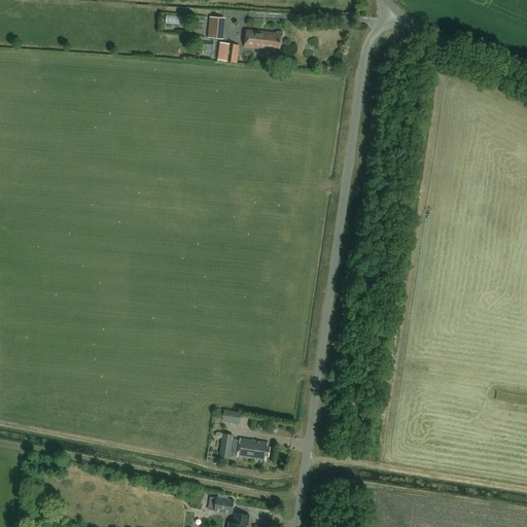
[(167,25),(183,25),(183,15),(167,15),(167,25)]
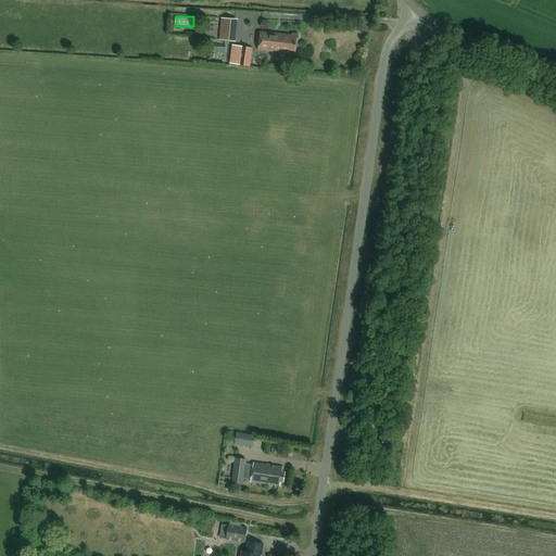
[(219,39),(236,41),(239,20),(223,17),(219,39)]
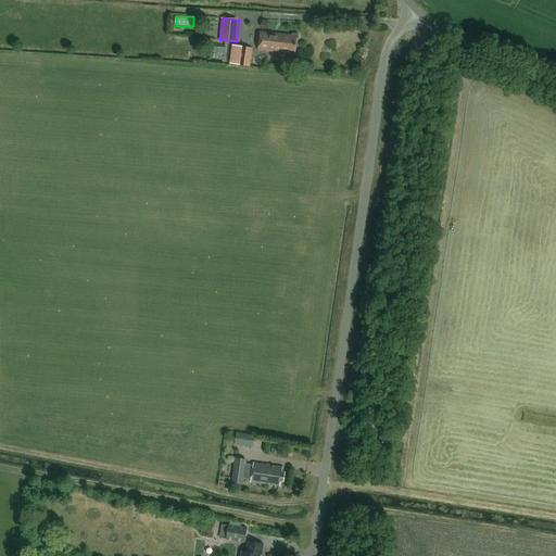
[(257,51),(294,54),(295,39),(298,39),(298,35),(291,35),(291,36),(260,33),(257,51)]
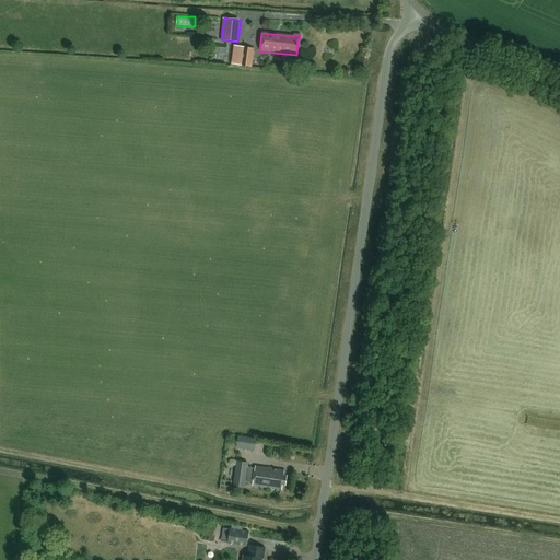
[(234,47),(231,66),(252,68),(255,49),(234,47)]
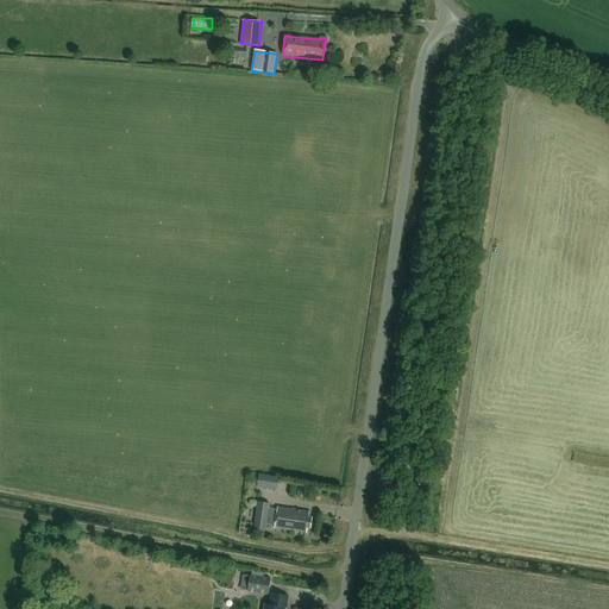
[(265,476),(263,489),(276,491),(278,478),(265,476)]
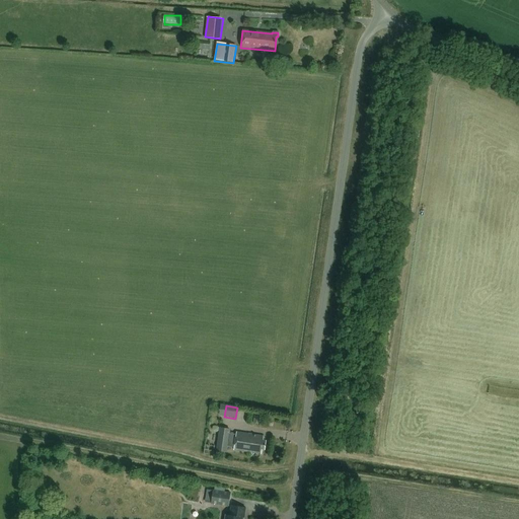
[(262,442),(263,437),(235,433),(235,436),(226,435),(227,430),(219,429),(216,452),(223,453),(224,445),(234,447),(234,450),(260,453),(261,450),(264,450),(265,442),(262,442)]
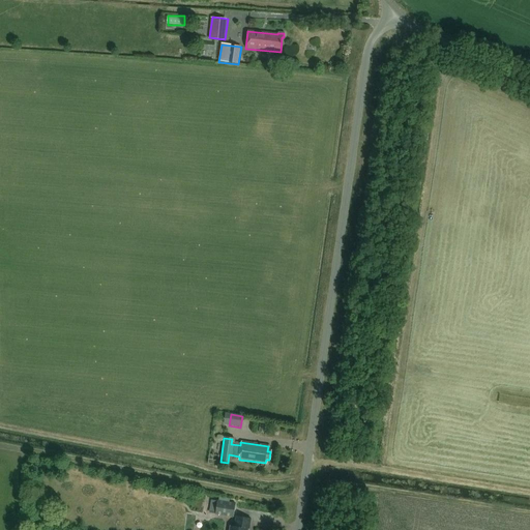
[(219,464),(219,454),(209,454),(209,464),(219,464)]
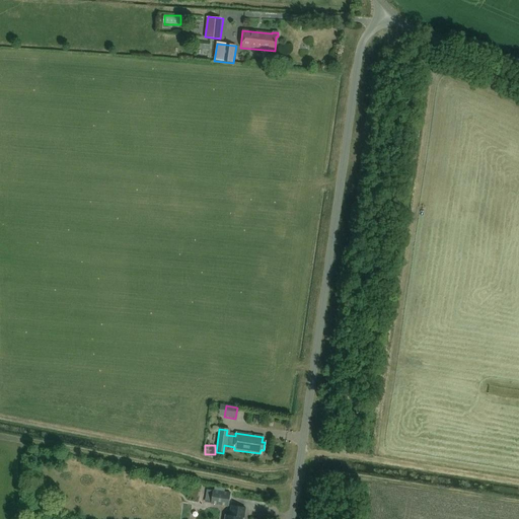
[(211,504),(223,506),(228,507),(230,495),(213,492),(211,504)]
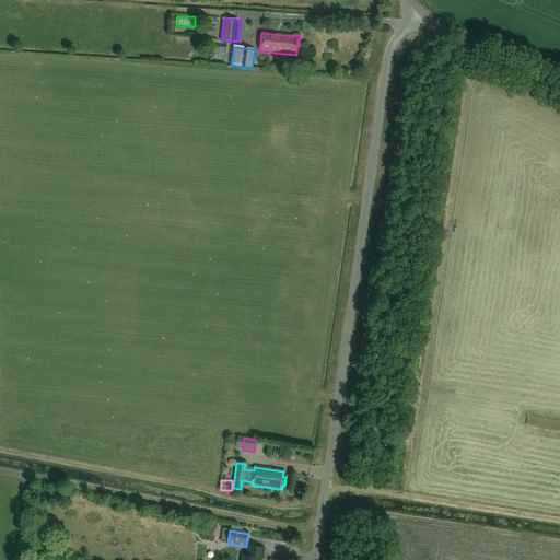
[(263,559),(264,548),(249,546),(248,557),(243,556),(242,559),(261,559),(263,559)]
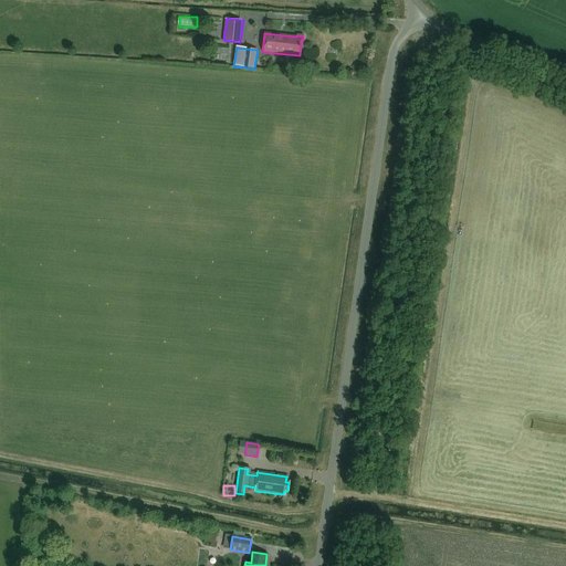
All buildings are outlined.
